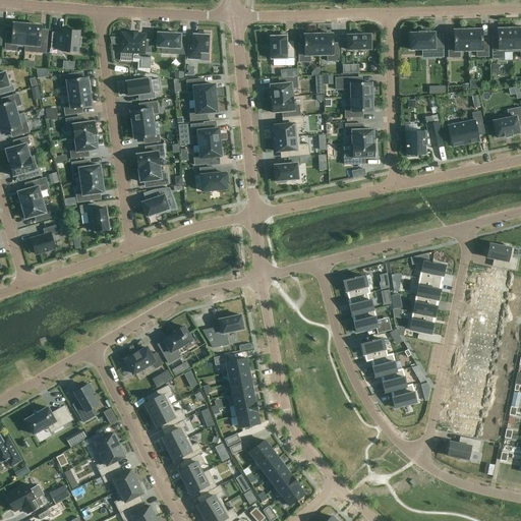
[(16,45),(24,46),(25,46),(27,24),(13,23),(12,36),(6,35),(5,50),(16,51),(16,45)]
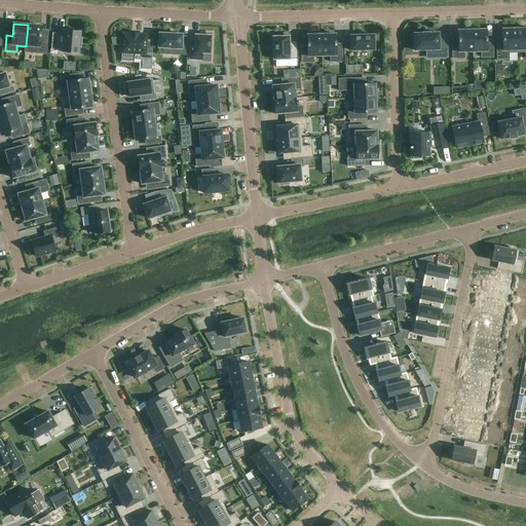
[(45,54),(47,35),(40,35),(41,26),(28,25),(26,46),(25,46),(25,52),(45,54)]
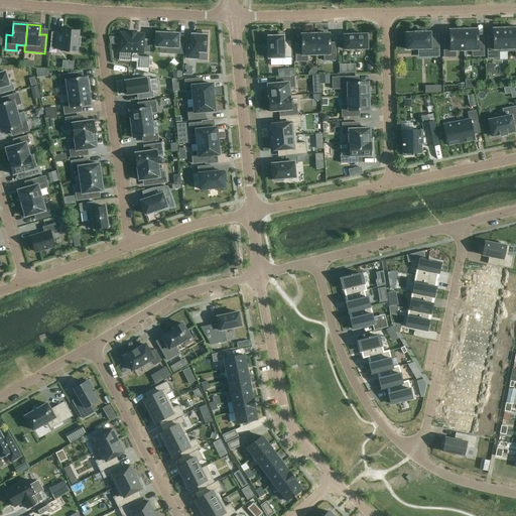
[(499,52),(507,52),(507,28),(493,29),(493,41),(487,41),(487,58),(499,58),(499,52)]
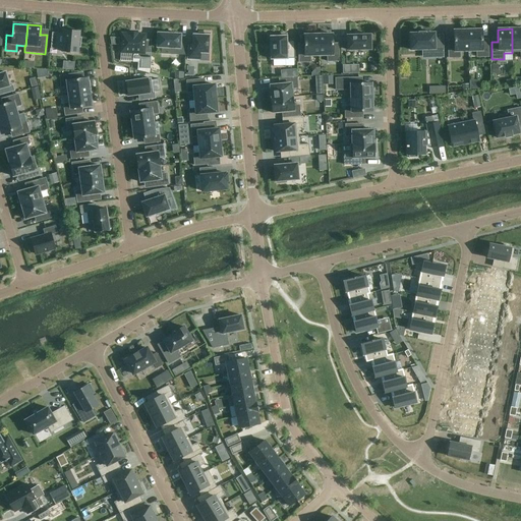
[(520,29),(512,29),(512,53),(520,53),(520,59),(520,58),(520,29)]
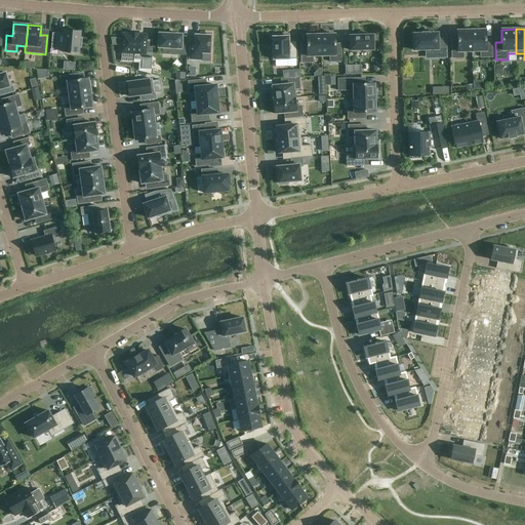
[(52,33),(51,49),(64,50),(64,52),(78,54),(79,47),(82,48),(82,38),(79,38),(80,32),(66,30),(65,34),(52,33)]
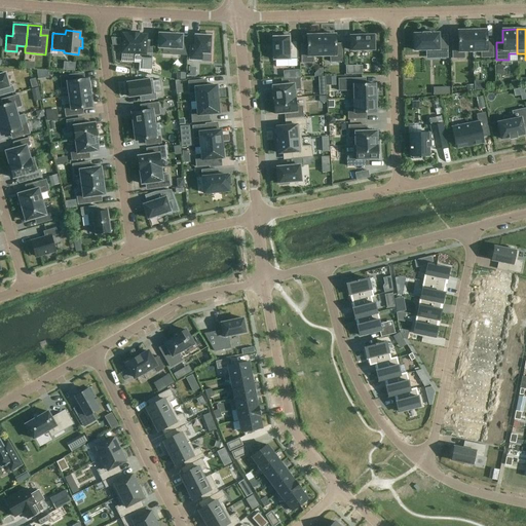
[(473,51),(472,30),(458,31),(458,43),(452,43),(453,59),(464,59),(464,52),(473,51)]
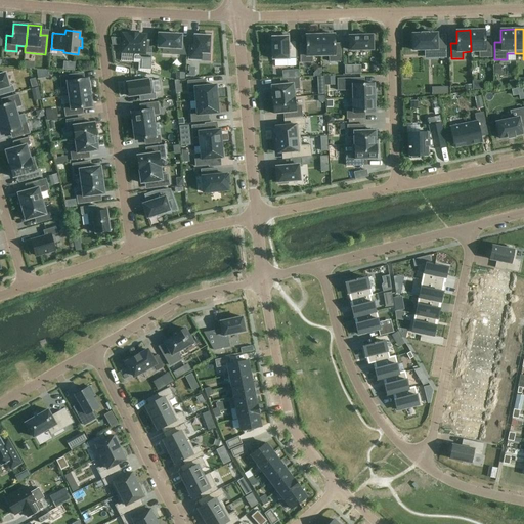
[(484,30),(470,30),(471,51),(479,51),(480,57),(491,57),(490,42),(484,42),(484,30)]
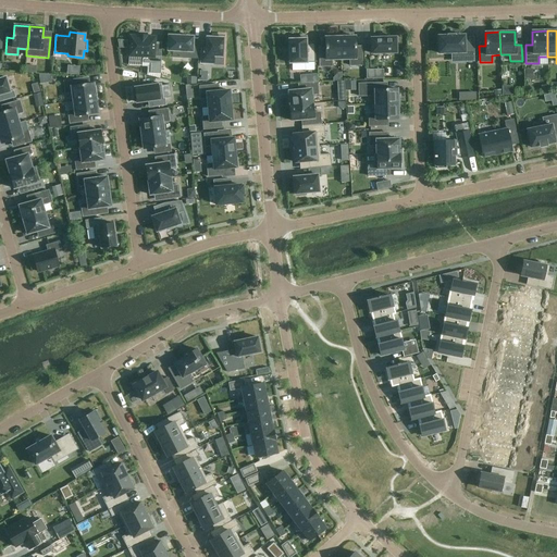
[(201,47),(200,63),(215,64),(215,60),(224,60),(224,57),(225,35),(212,34),(212,36),(208,35),(207,47),(201,47)]
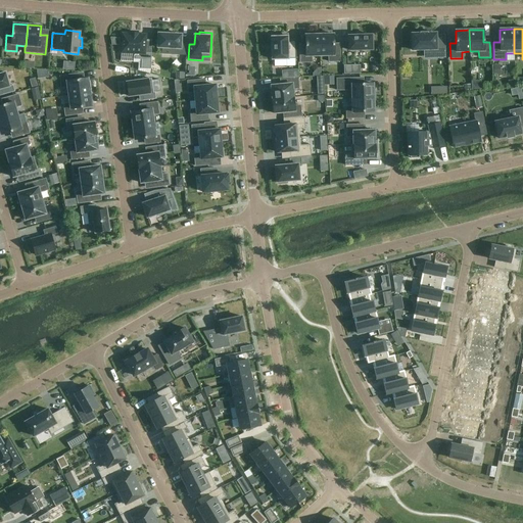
[(327,32),(319,33),(320,56),(329,55),(329,61),(340,61),(340,46),(334,46),(333,34),(327,35),(327,32)]
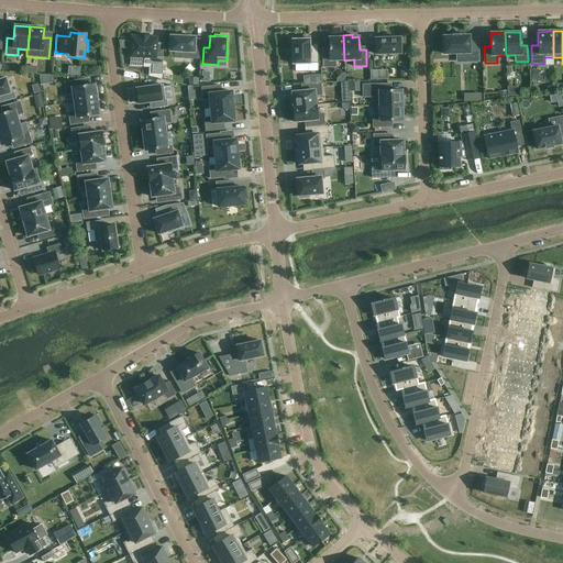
[(131,57),(130,66),(143,66),(143,64),(153,64),(152,74),(159,74),(162,74),(163,57),(156,57),(157,37),(148,37),(148,36),(141,35),(141,36),(139,36),(132,36),(131,57)]
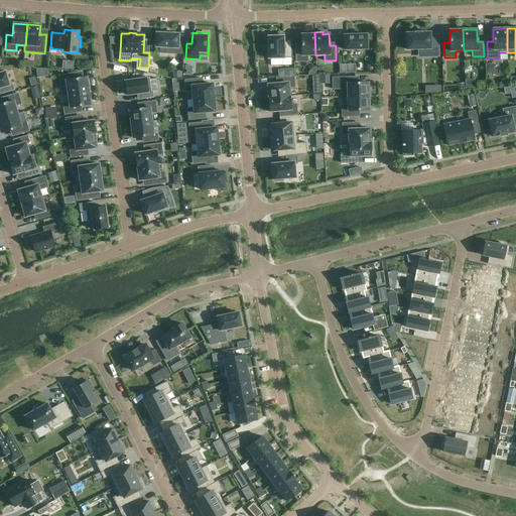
[(178,41),(178,34),(156,32),(155,46),(178,48),(178,41)]
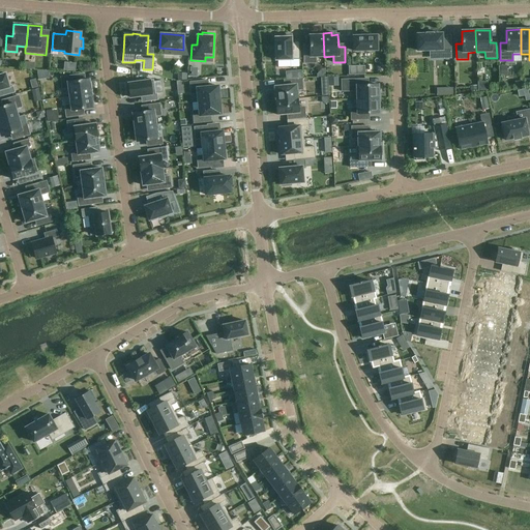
[(324,57),(323,33),(316,33),(316,35),(310,35),(310,48),(303,48),(304,63),(316,63),(316,57),(324,57)]
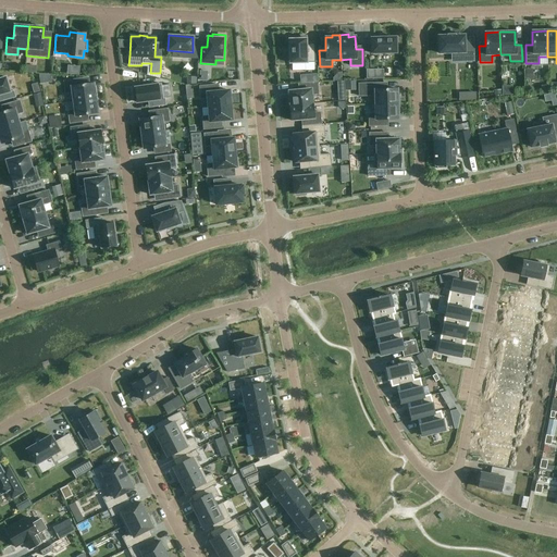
[(465,46),(465,35),(455,36),(455,35),(448,35),(448,36),(438,36),(438,53),(461,52),(461,61),(473,61),(473,46),(465,46)]
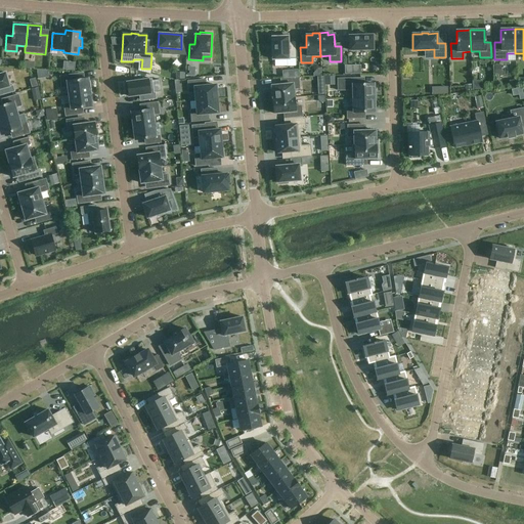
[(282,35),(271,35),(272,59),(296,59),(296,40),(288,40),(288,37),(282,37),(282,35)]
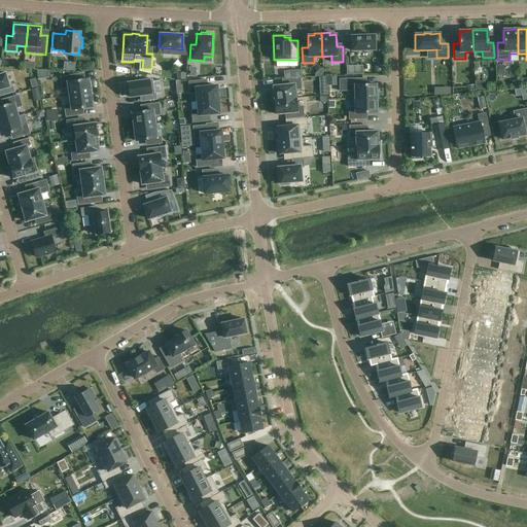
[(375,49),(375,35),(351,36),(351,50),(375,49)]
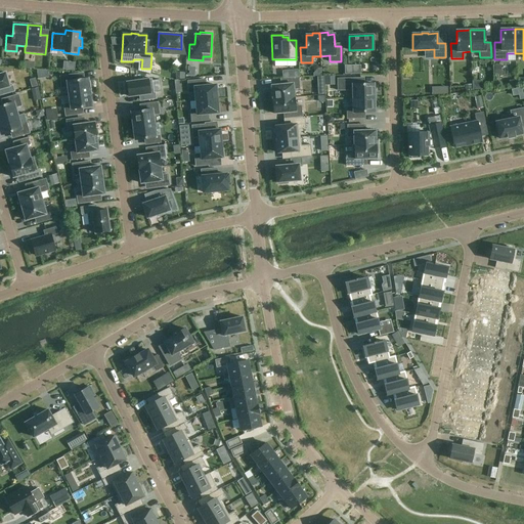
[(352,64),(344,66),(345,74),(352,74),(352,64)]
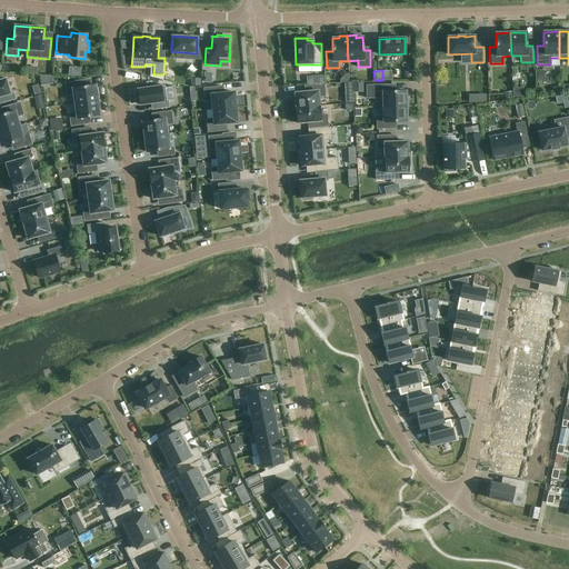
[(322,76),(315,76),(315,85),(323,83),(322,76)]
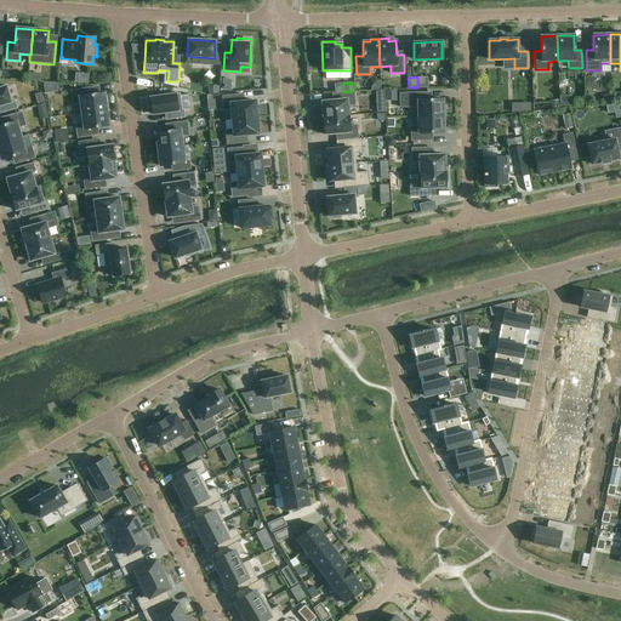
[(11,103),(7,86),(0,89),(0,106),(1,106),(3,113),(17,109),(16,102),(11,103)]
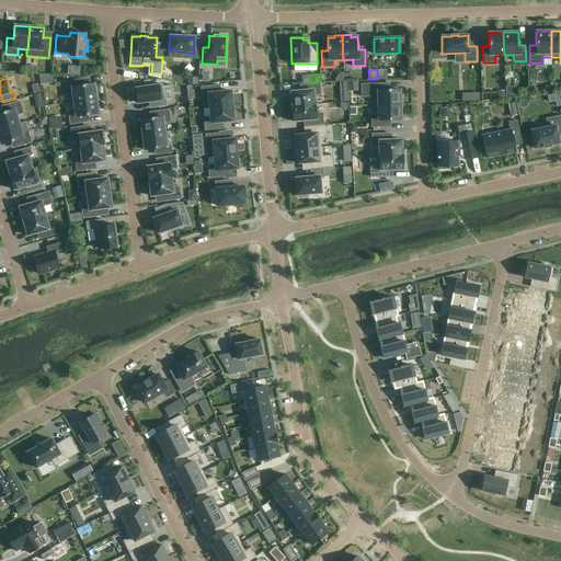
[(81,87),(80,80),(64,82),(66,94),(72,93),(73,102),(96,99),(94,84),(81,87)]
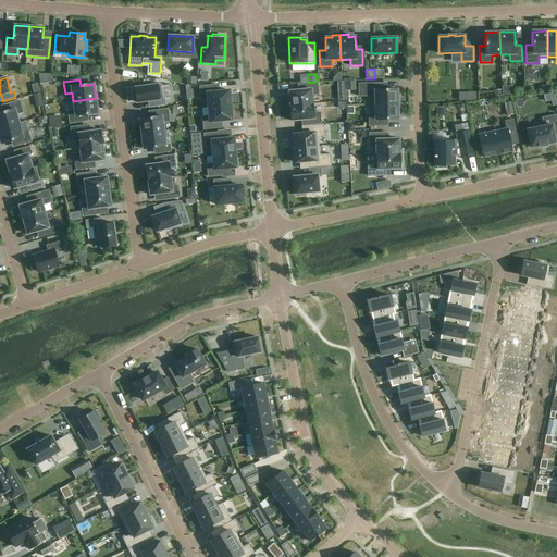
[(355,81),(345,82),(345,90),(355,90),(355,81)]
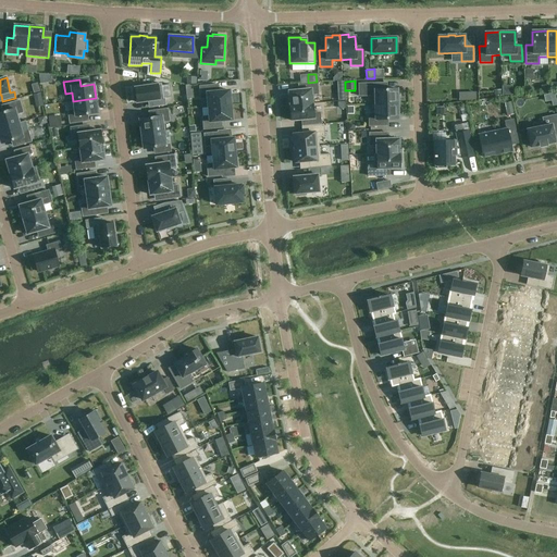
[(289,106),(312,103),(311,95),(318,95),(317,82),(308,83),(300,84),(301,90),(297,90),(288,91),(289,106)]
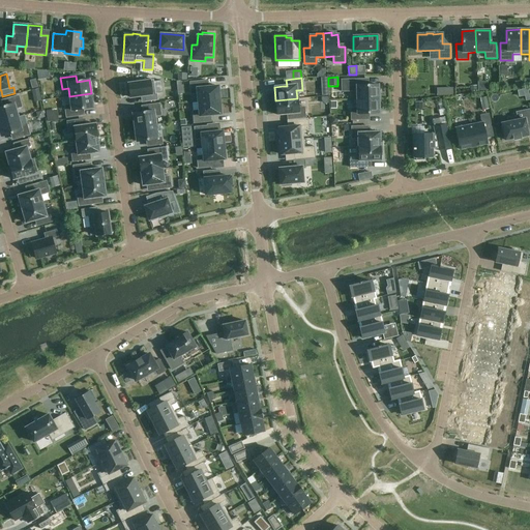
[(137,83),(128,84),(130,97),(141,96),(144,96),(145,102),(157,100),(156,94),(163,93),(160,81),(153,82),(153,80),(145,81),(144,79),(136,81),(137,83)]
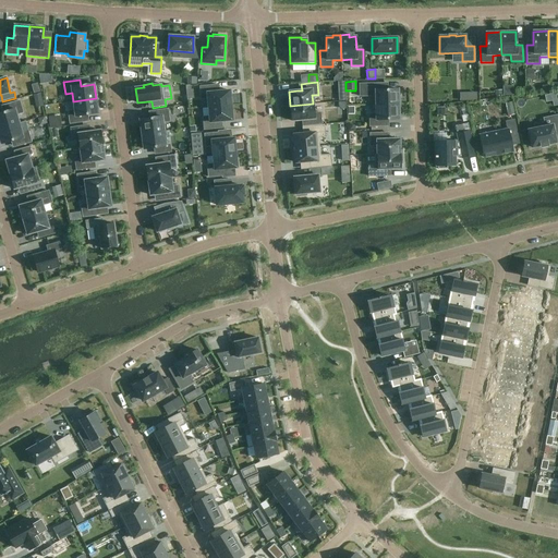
[(375,96),(375,104),(401,102),(401,96),(398,96),(398,89),(385,89),(385,83),(360,84),(360,97),(375,96)]
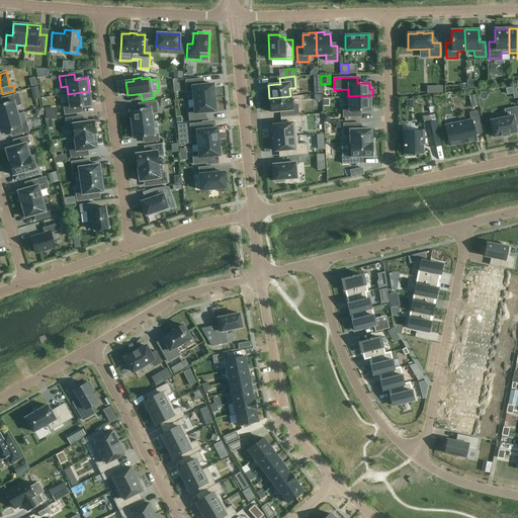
[(198,85),(197,79),(184,80),(186,91),(192,91),(192,99),(193,99),(195,99),(200,98),(203,98),(204,98),(213,97),(212,83),(198,85)]
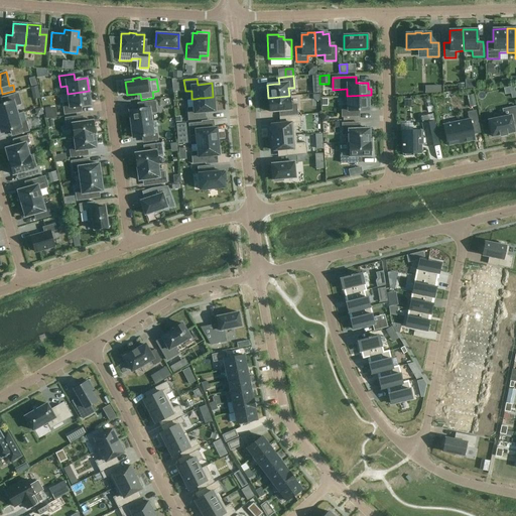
[(65,115),(80,112),(79,107),(91,105),(89,91),(68,94),(69,103),(62,103),(65,115)]
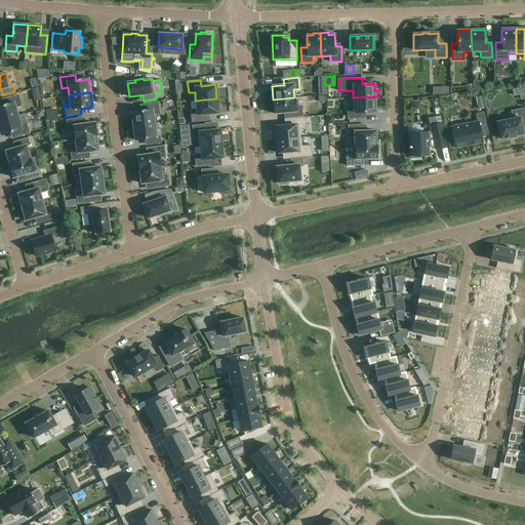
[(0,121),(17,116),(15,108),(22,106),(18,95),(3,99),(5,106),(0,106),(0,121)]
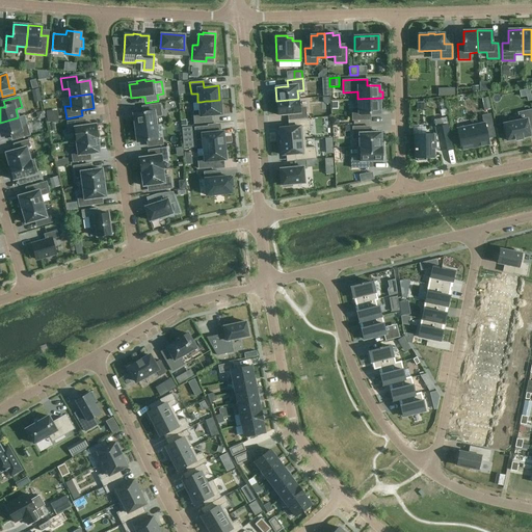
[(382,98),(357,99),(358,109),(352,109),(352,121),(368,121),(368,114),(371,114),(380,113),(380,107),(382,107),(382,98)]
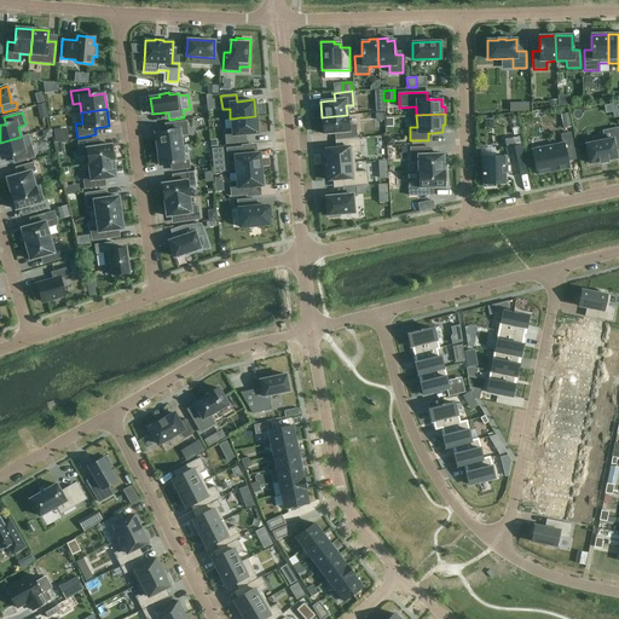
[(348,126),(347,115),(322,117),(324,134),(334,133),(339,133),(339,140),(340,140),(345,139),(357,139),(356,125),(348,126)]
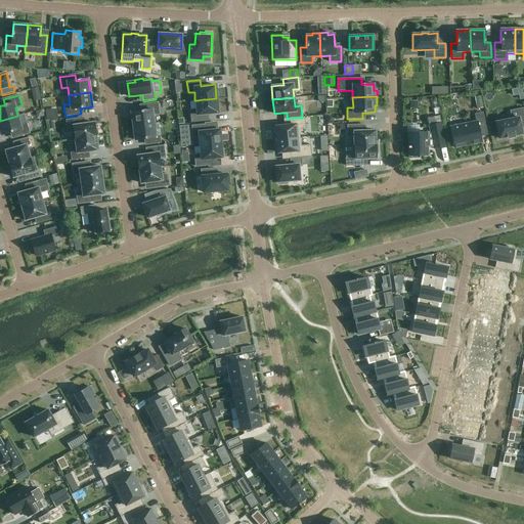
[(189,110),(190,121),(204,120),(204,114),(218,113),(216,98),(207,99),(206,99),(203,99),(198,100),(195,100),(194,100),(195,108),(189,110)]
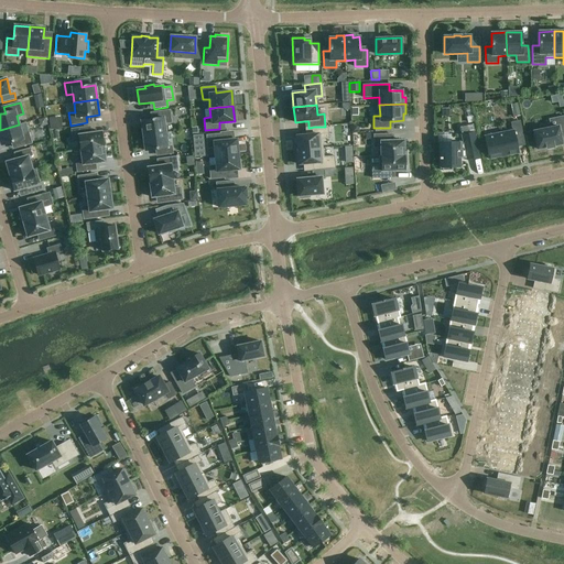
[(143,136),(166,132),(164,123),(171,122),(170,110),(153,112),(154,119),(141,121),(143,136)]
